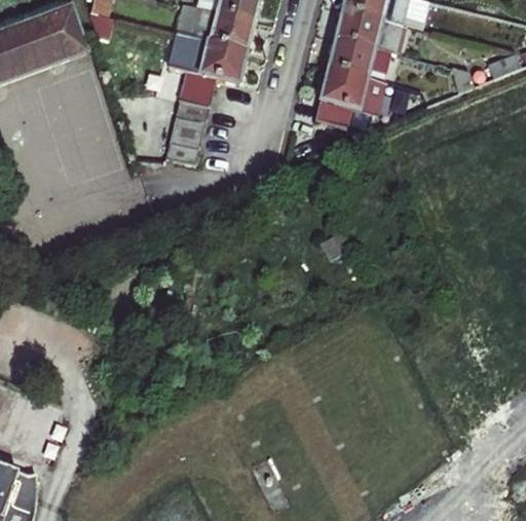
[(92,0),(90,11),(108,15),(112,0),(92,0)]
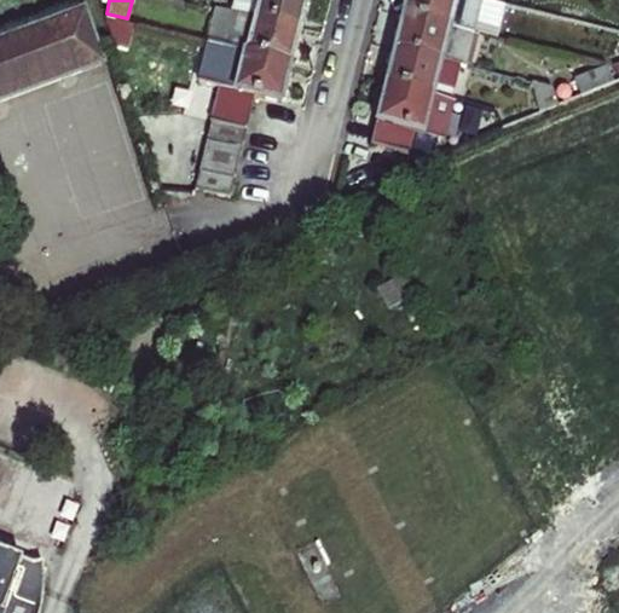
[(231,0),(230,6),(256,12),(259,0),(231,0)]
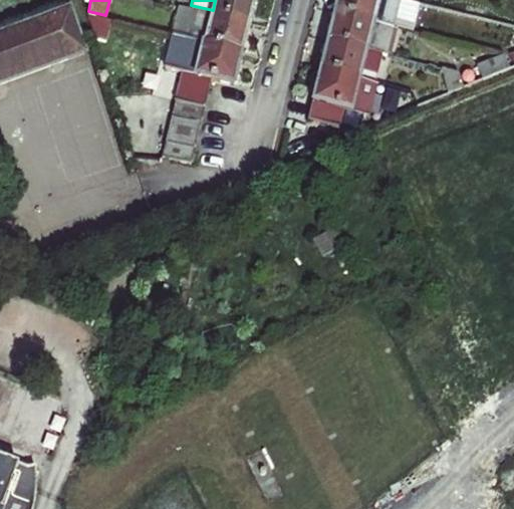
[(215,0),(213,10),(249,19),(253,4),(253,0),(215,0)]
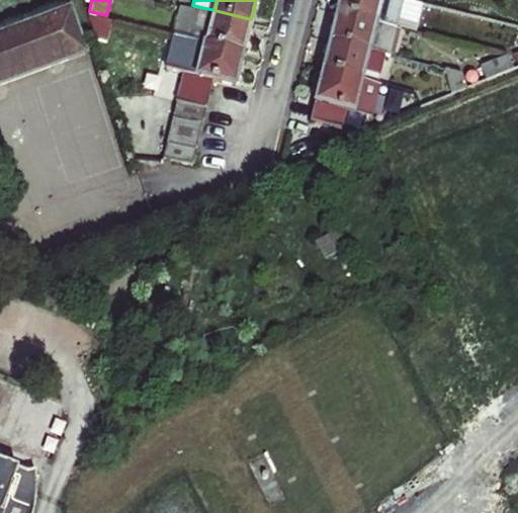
[(338,0),(336,9),(408,26),(416,28),(423,0),(338,0)]
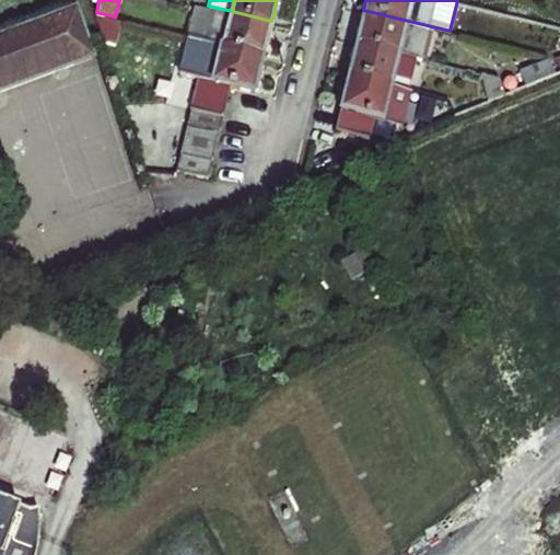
[(271,21),(232,11),(208,6),(201,3),(193,36),(263,54),(267,37),(271,21)]
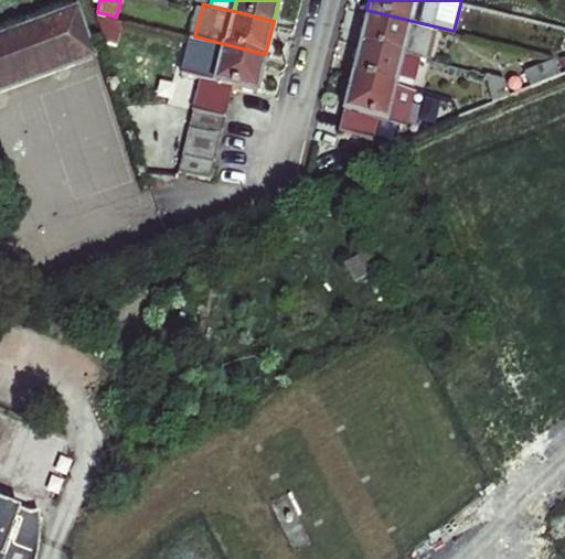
[(94,54),(76,4),(56,12),(74,61),(94,54)]
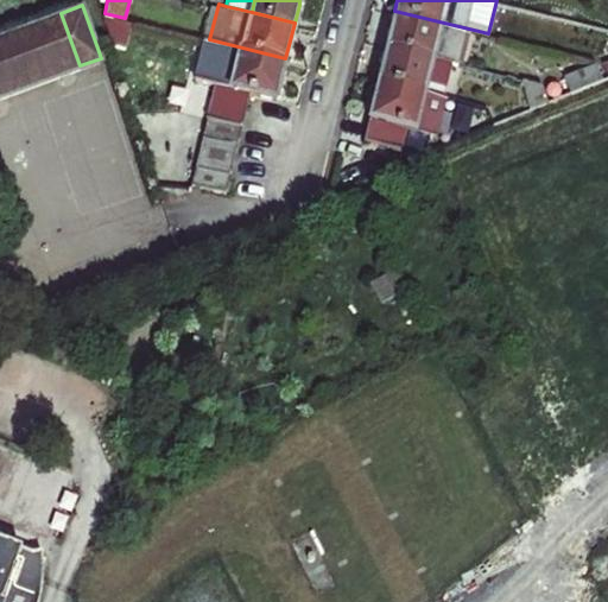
[(470,64),(479,31),(394,11),(391,27),(386,44),(464,64),(470,64)]
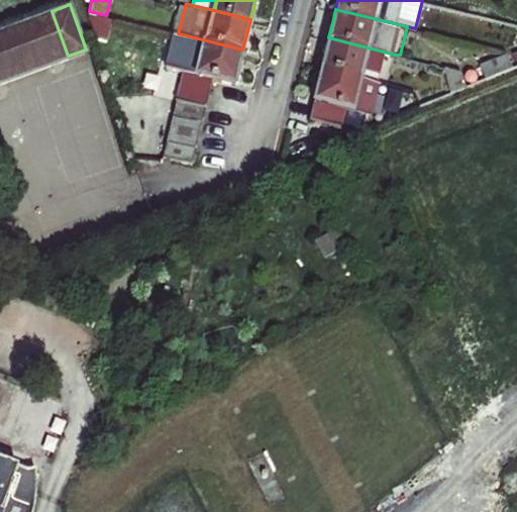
[(106,15),(89,11),(86,10),(95,36),(106,39),(111,16),(106,15)]
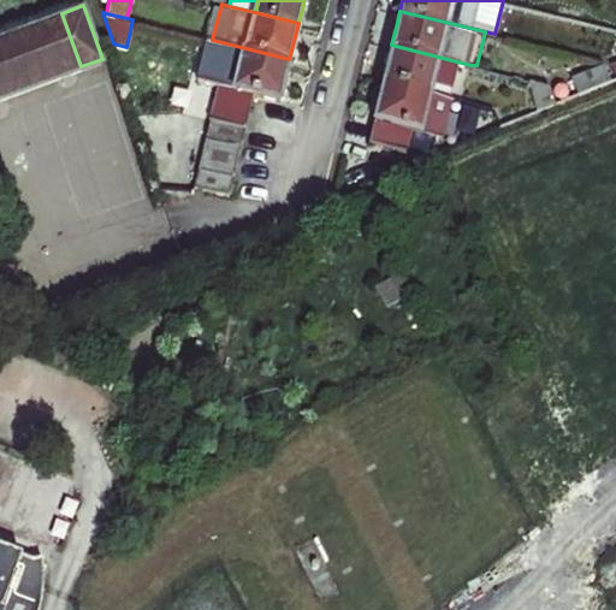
[(0,35),(0,96),(81,66),(61,13),(0,35)]
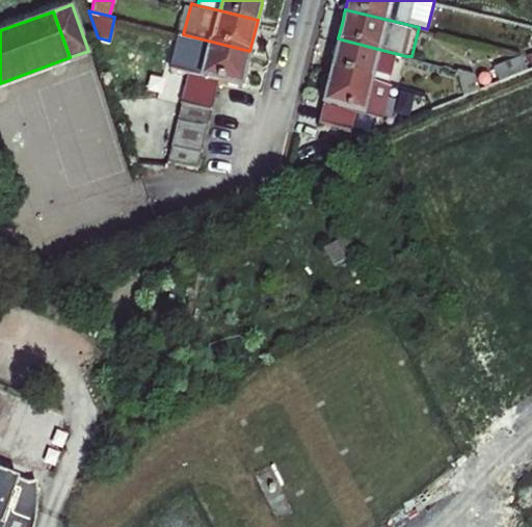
[(249,51),(183,34),(182,40),(190,42),(184,70),(188,72),(181,102),(212,109),(219,79),(241,84),(245,70),(249,51)]
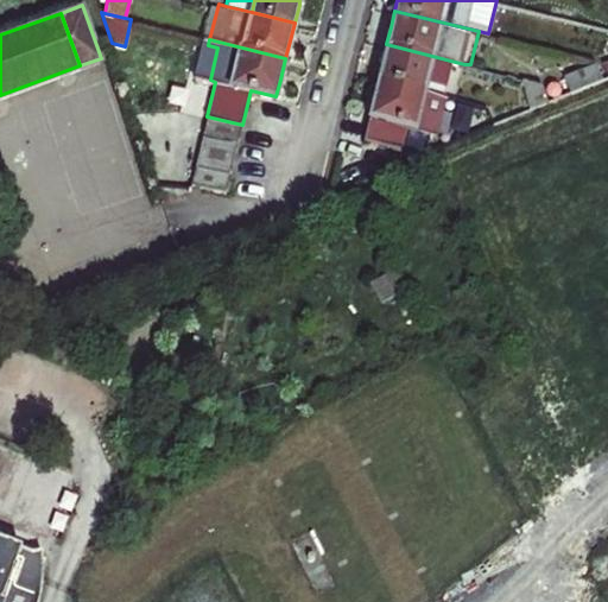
[(448,95),(456,97),(464,64),(386,44),(382,62),(378,77),(448,95)]
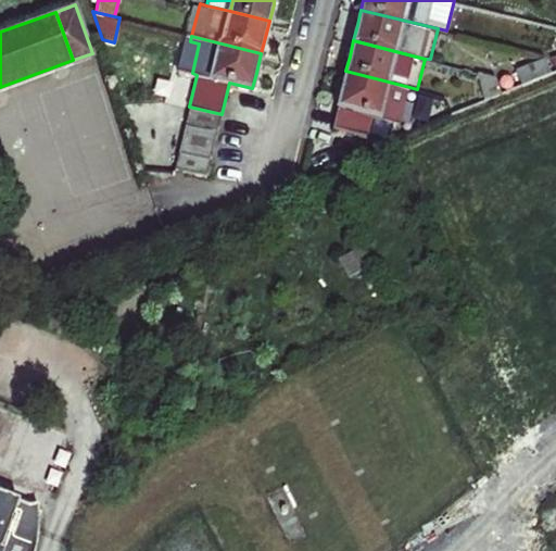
[(192,73),(199,44),(190,41),(182,71),(192,73)]
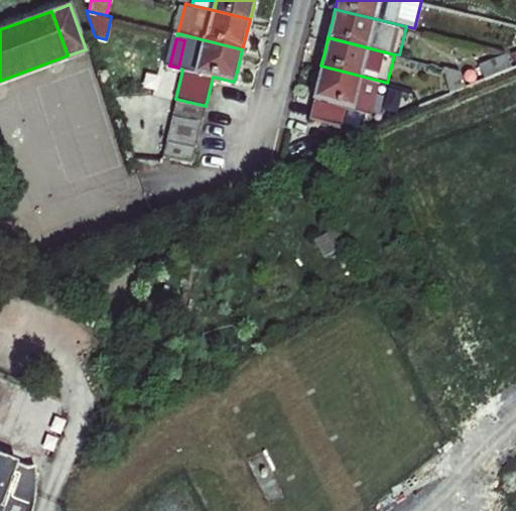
[(481,61),(486,76),(514,65),(508,51),(481,61)]
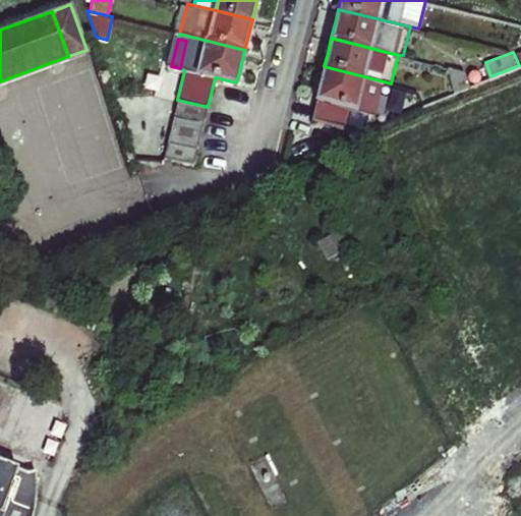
[(367,113),(375,115),(375,113),(384,115),(389,96),(381,94),(384,81),(324,66),(319,90),(312,115),(363,127),(367,113)]
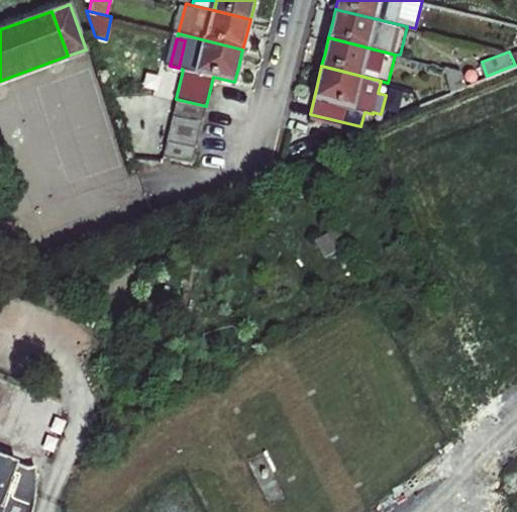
[(467,84),(461,71),(445,67),(452,90),(467,84)]
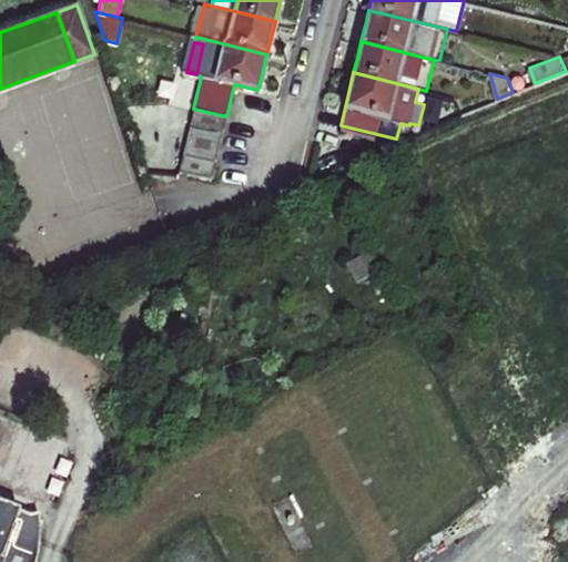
[(226,116),(193,109),(190,124),(222,132),(226,116)]
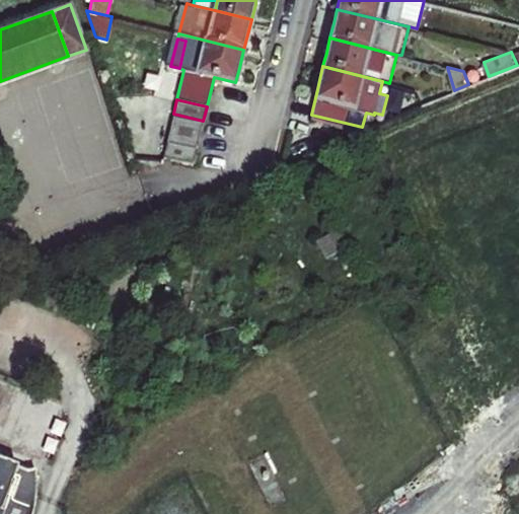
[(197,148),(203,121),(173,114),(166,141),(197,148)]
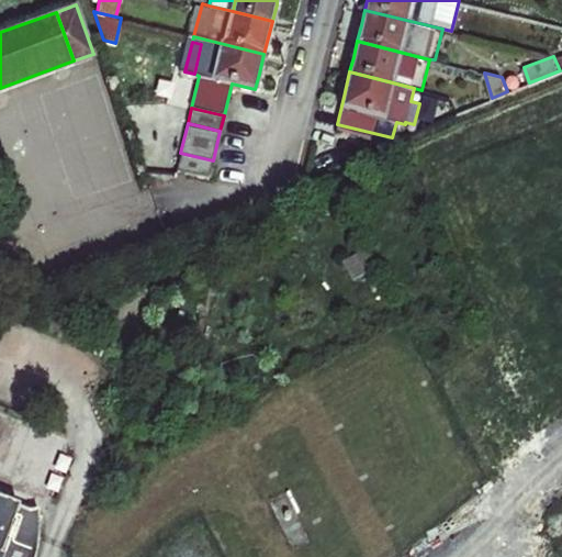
[(209,177),(213,160),(180,153),(176,169),(209,177)]
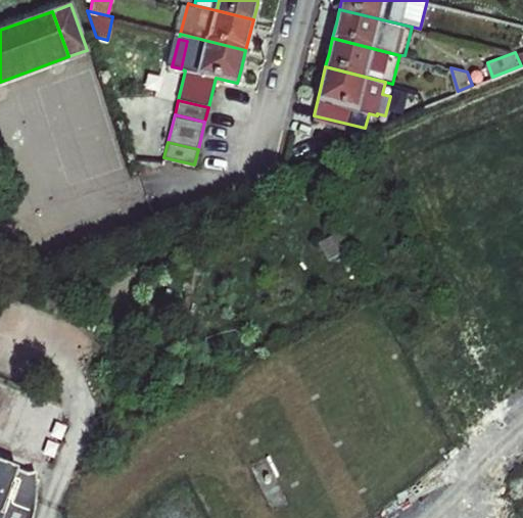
[(0,517),(32,517),(36,499),(37,482),(36,472),(27,474),(20,471),(21,467),(0,457),(0,517)]
